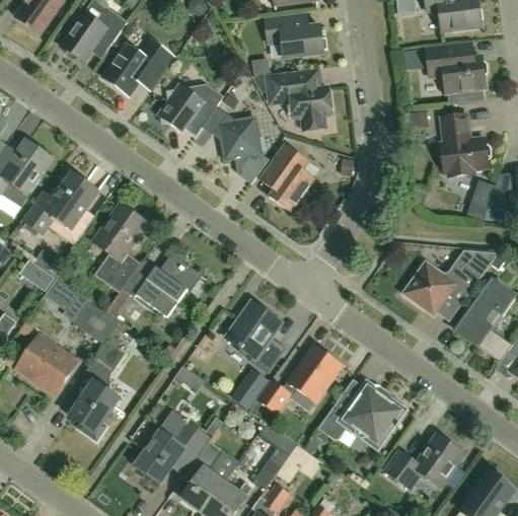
[(20,0),(24,3),(14,16),(38,32),(61,0),(20,0)]
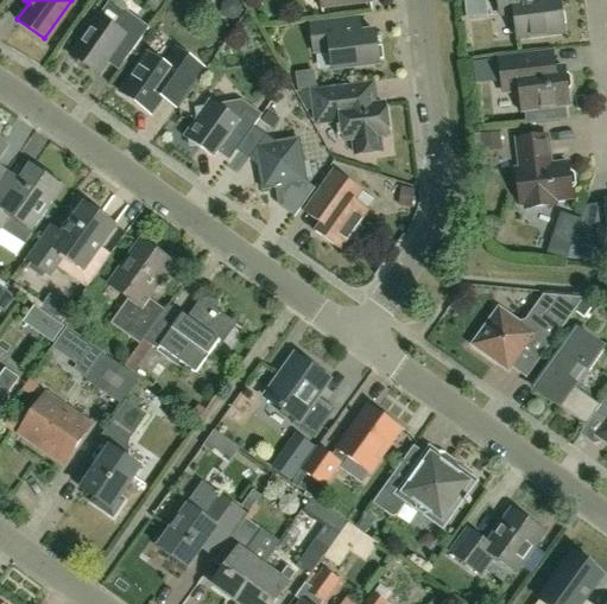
[(106,0),(97,13),(69,53),(77,58),(77,62),(86,68),(89,67),(97,72),(118,44),(119,44),(119,43),(128,50),(122,59),(124,59),(149,24),(126,8),(125,1),(124,0),(106,0)]
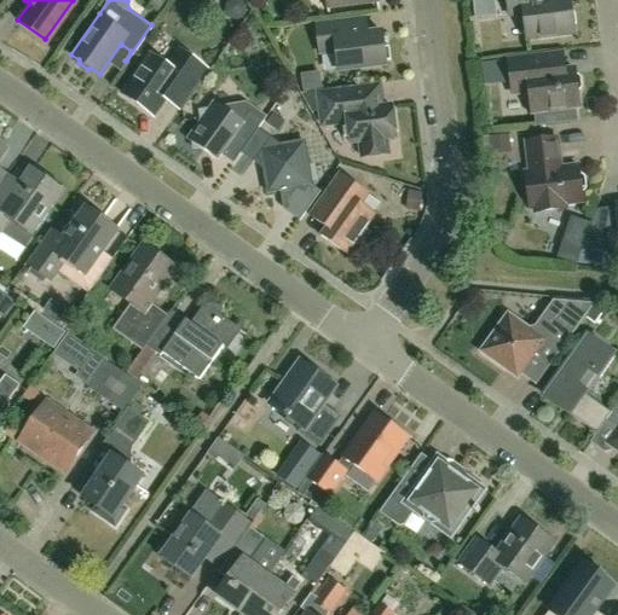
[(324,0),(327,13),(328,13),(327,1),(336,0),(375,0),(376,6),(377,6),(376,0),(324,0)]
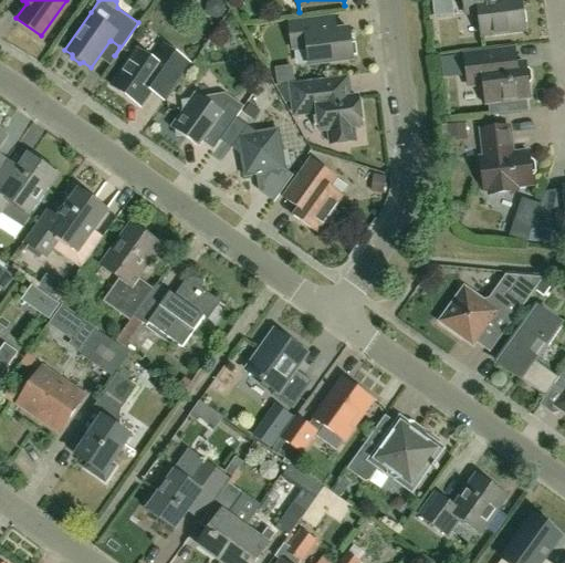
[(461,0),(463,11),(477,9),(480,33),(524,28),(520,0),(461,0)]
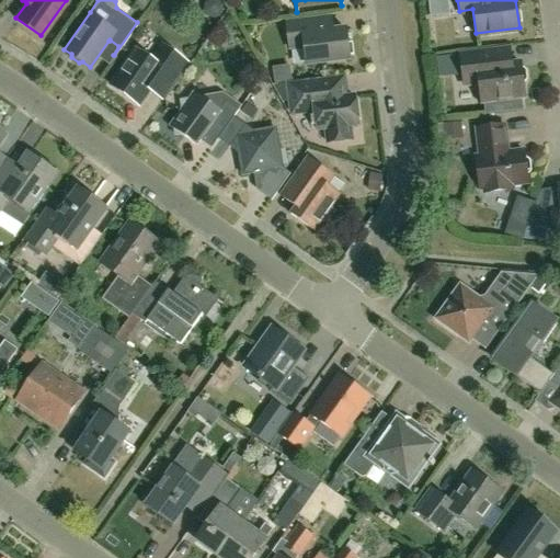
[(332,14),(310,18),(285,21),(288,46),(303,44),(306,61),(349,56),(345,26),(333,29),(332,14)]
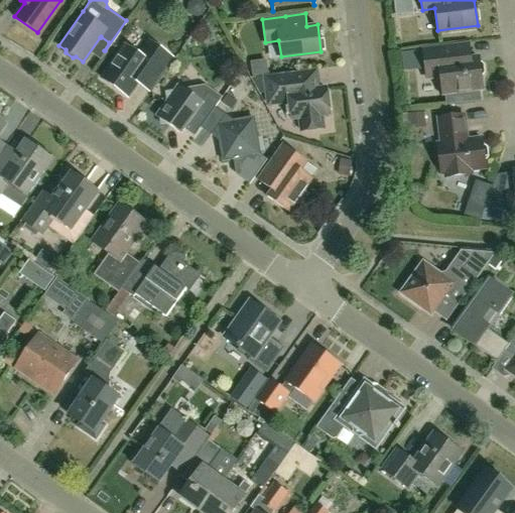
[(101,77),(126,94),(135,81),(146,89),(170,54),(149,39),(139,53),(124,43),(101,77)]
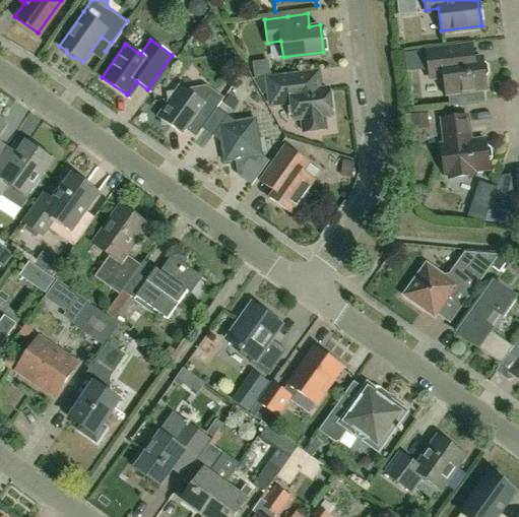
[(473,43),(426,49),(429,76),(443,74),(445,91),(485,86),(483,76),(488,71),(487,63),(481,60),(481,56),(474,57),(473,43)]
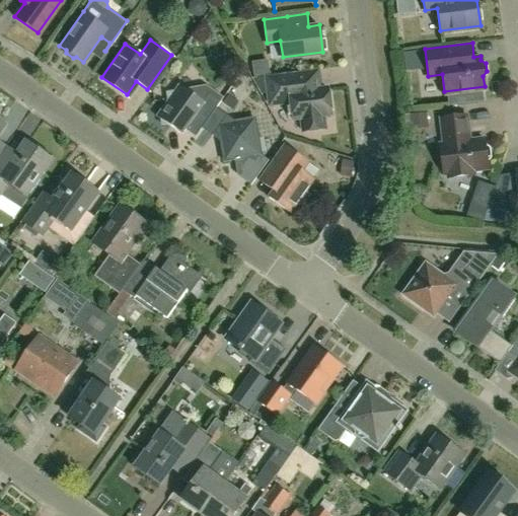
[(292,118),(300,117),(302,130),(324,127),(322,114),(330,113),(326,86),(322,87),(320,67),(266,74),(269,102),(290,99),(292,118)]
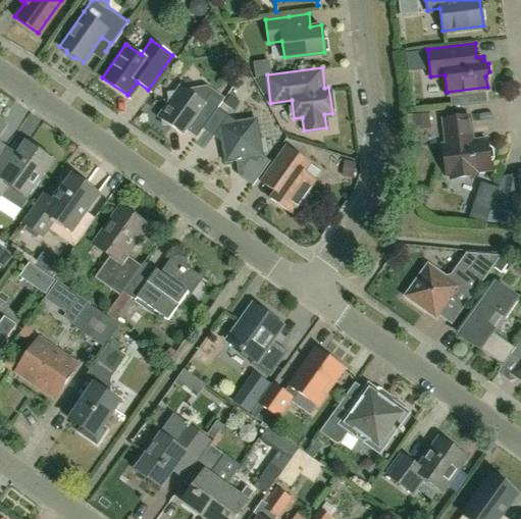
[(181,134),(186,127),(196,113),(206,120),(220,100),(209,92),(204,100),(195,94),(193,87),(186,88),(178,84),(174,90),(166,91),(168,99),(157,114),(156,113),(156,114),(161,118),(162,123),(166,122),(181,134)]
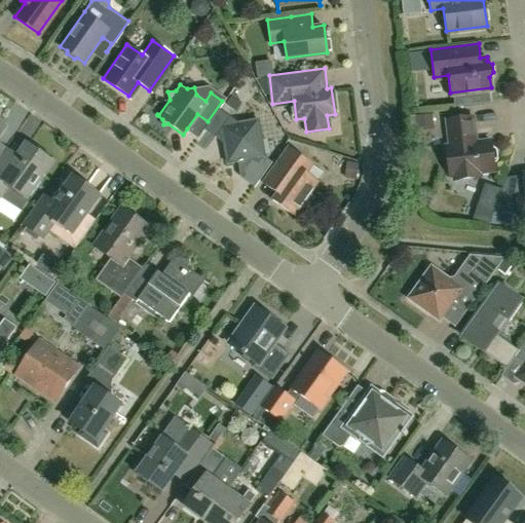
[(252,185),(253,186),(271,160),(264,155),(257,118),(235,122),(228,117),(229,115),(228,115),(213,136),(214,136),(215,135),(222,140),(225,154),(223,154),(225,163),(233,162),(233,160),(237,159),(239,167),(242,171),(240,174),(241,175),(242,175),(254,183),(252,185)]
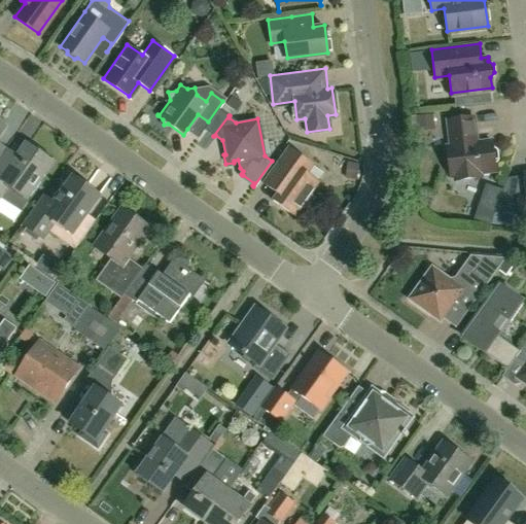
[(450,144),(446,145),(450,175),(454,174),(454,178),(480,175),(480,171),(495,169),(494,163),(497,159),(496,148),(491,145),(491,139),(475,141),(474,135),(475,134),(472,115),(447,118),(450,144)]
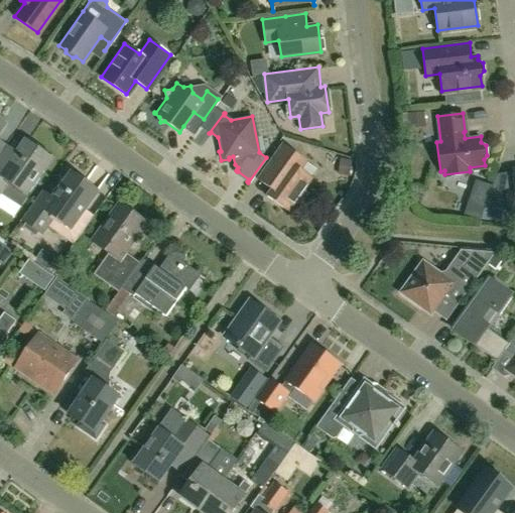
[(0,188),(7,178),(23,190),(48,155),(25,138),(7,164),(0,158),(0,188)]
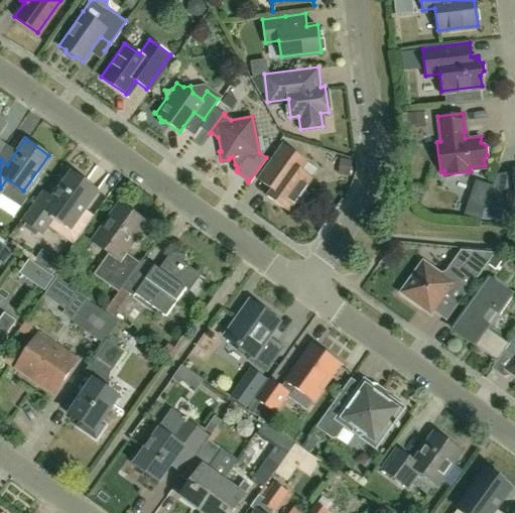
[(281,142),(264,167),(256,177),(270,187),(266,195),(287,210),(296,198),(299,201),(307,190),(303,187),(311,176),(297,165),(303,157),(281,142)]
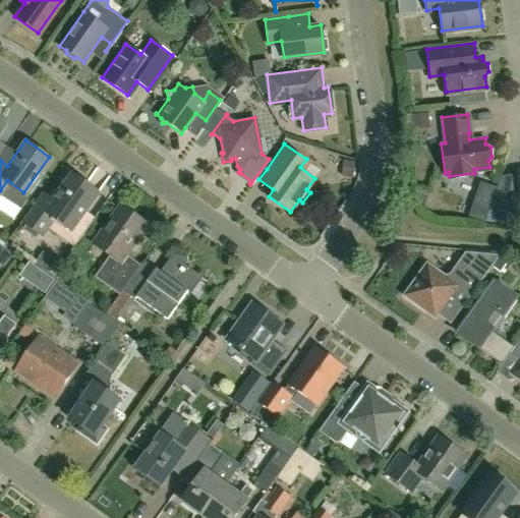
[(511,187),(497,182),(488,208),(514,212),(515,217),(519,216),(519,169),(517,170),(518,178),(510,179),(511,187)]
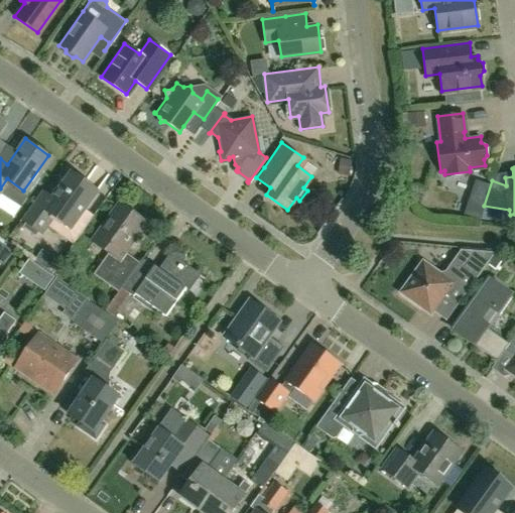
[(52,197),(41,188),(20,217),(40,231),(52,215),(69,227),(96,188),(71,171),(52,197)]
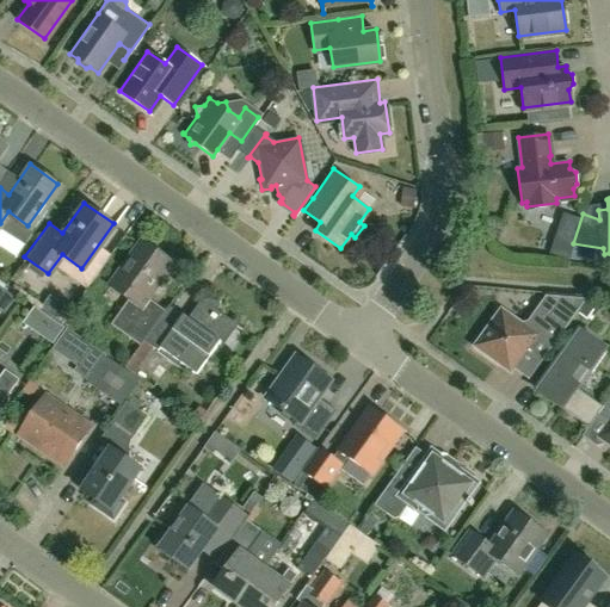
[(140,342),(142,338),(165,308),(148,296),(171,264),(139,241),(106,286),(125,301),(110,322),(140,342)]
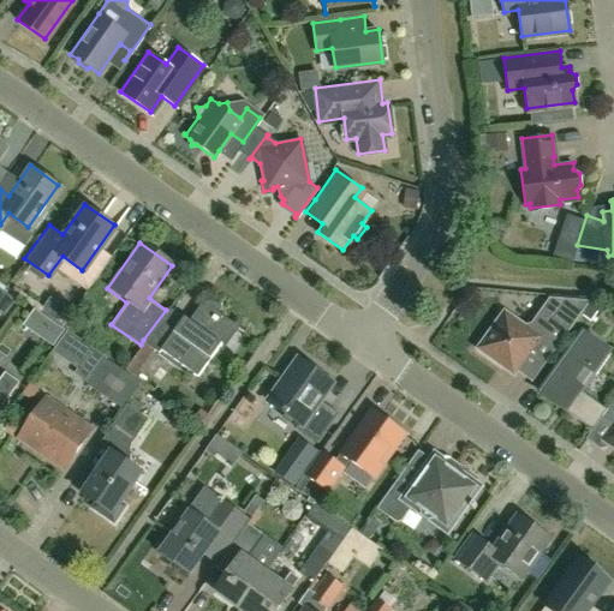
[(170,304),(166,310),(143,340),(158,351),(160,347),(197,373),(234,322),(219,311),(221,300),(210,298),(198,305),(189,318),(170,304)]
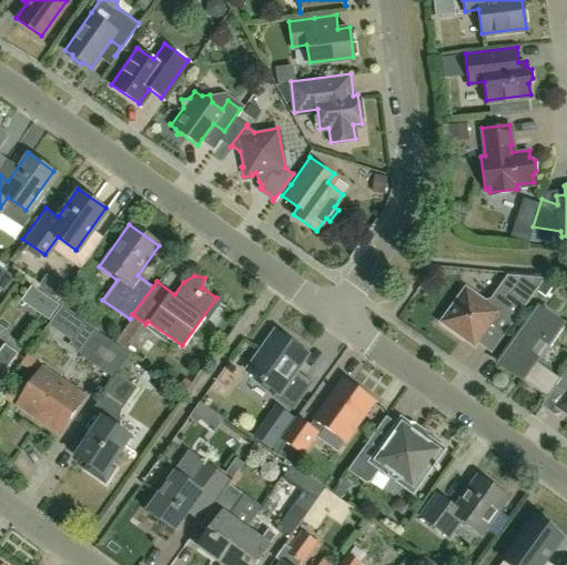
[(524,303),(498,285),(489,298),(482,299),(465,286),(441,320),(473,343),(490,320),(505,331),(524,303)]
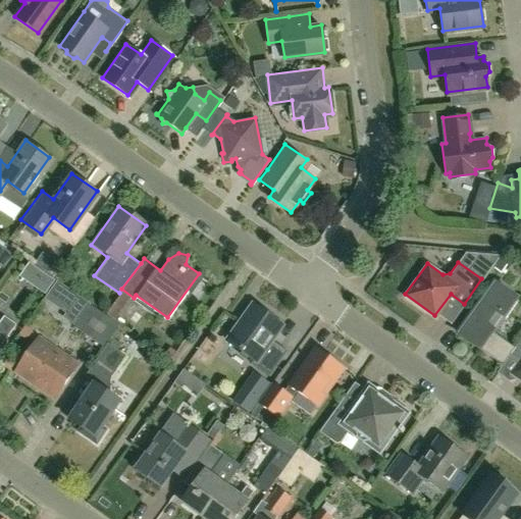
[(502,363),(510,352),(515,346),(491,329),(503,314),(506,315),(518,298),(495,281),(459,332),(502,363)]
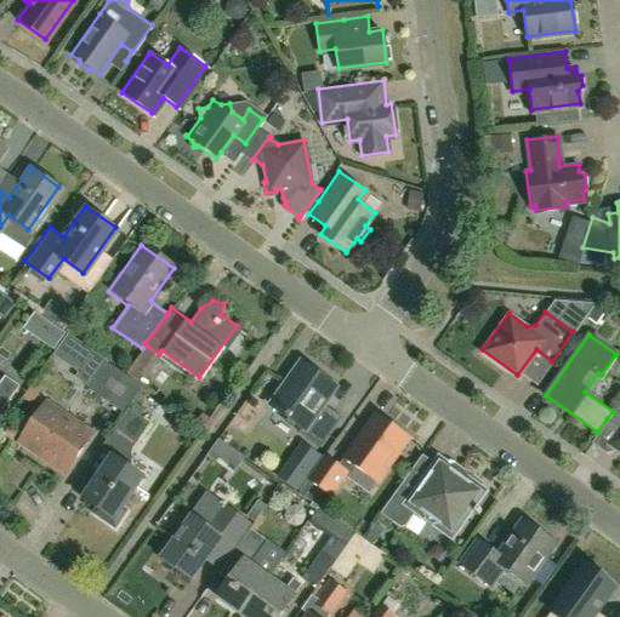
[(80,372),(91,381),(104,360),(94,353),(80,372)]
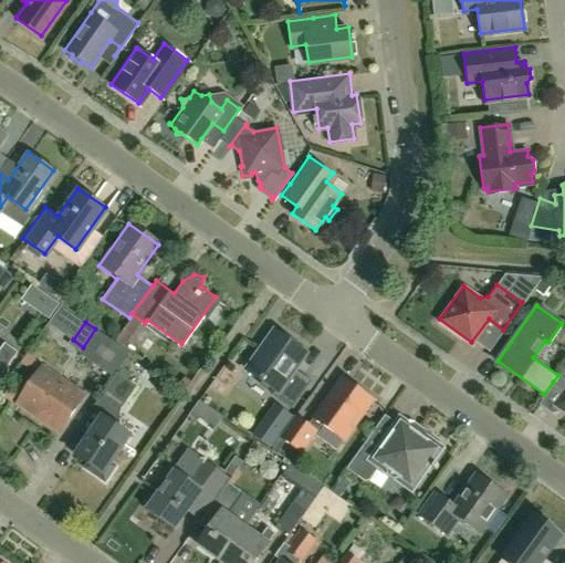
[(112,373),(127,350),(95,329),(83,347),(81,351),(112,373)]
